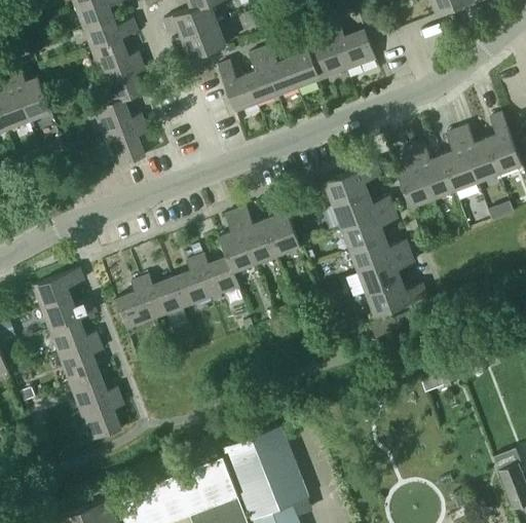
[(91,0),(74,7),(82,28),(113,15),(110,6),(126,0),(125,0),(91,0)]
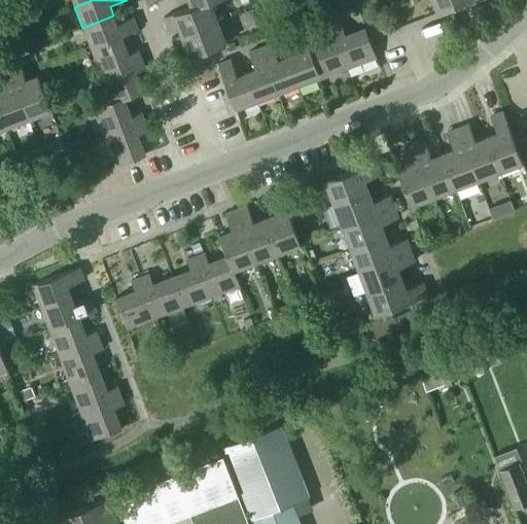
[(211,2),(211,3),(219,0),(176,0),(179,4),(189,1),(191,8),(192,9),(211,2)]
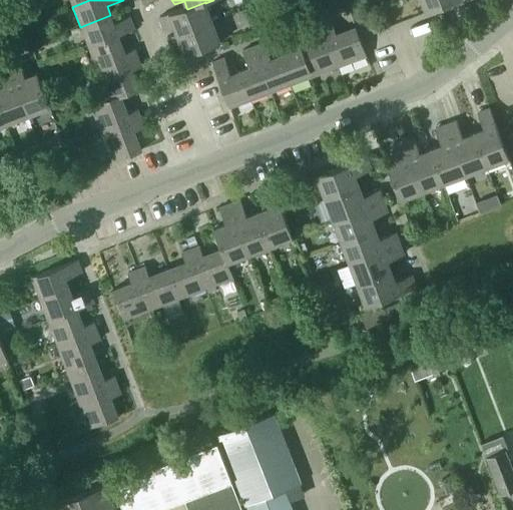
[(419,0),(425,14),(462,0),(461,0),(419,0)]
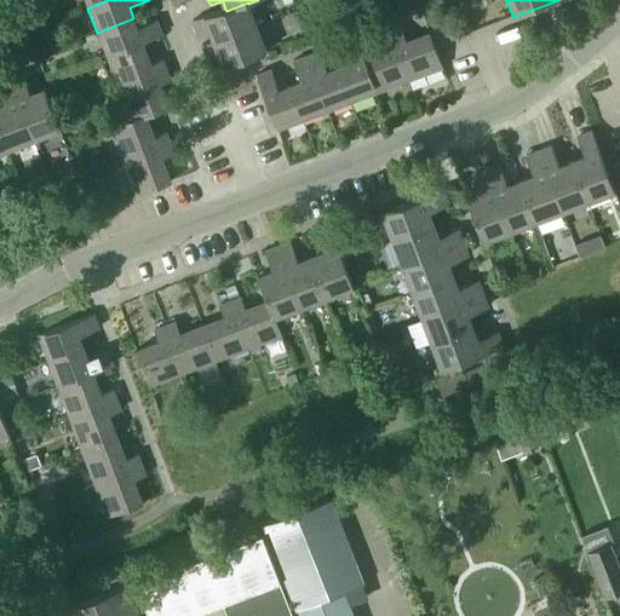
[(213,44),(257,27),(248,4),(248,3),(227,11),(225,10),(193,23),(199,38),(210,34),(213,44)]
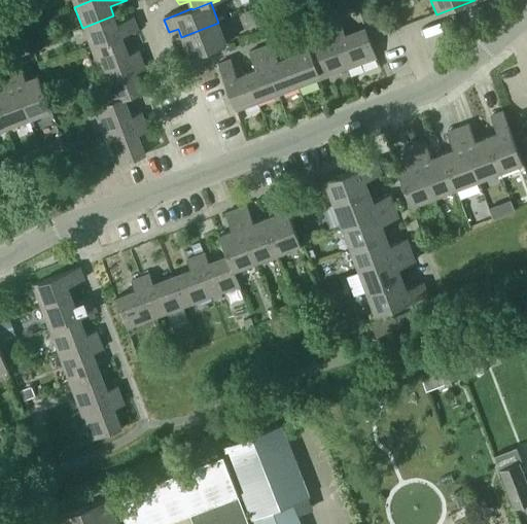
[(262,23),(257,9),(248,13),(253,27),(262,23)]
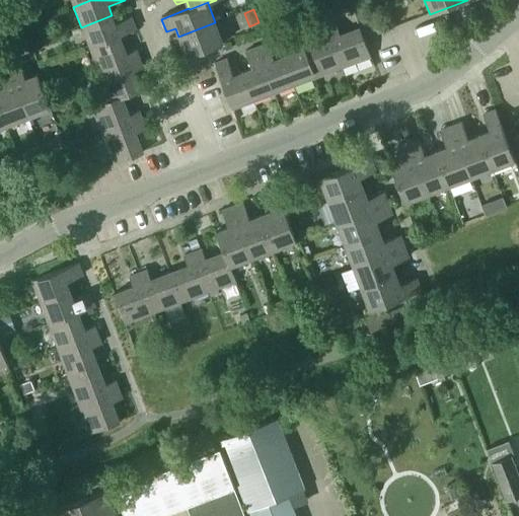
[(81,27),(88,48),(120,37),(136,30),(132,19),(116,25),(112,15),(81,27)]
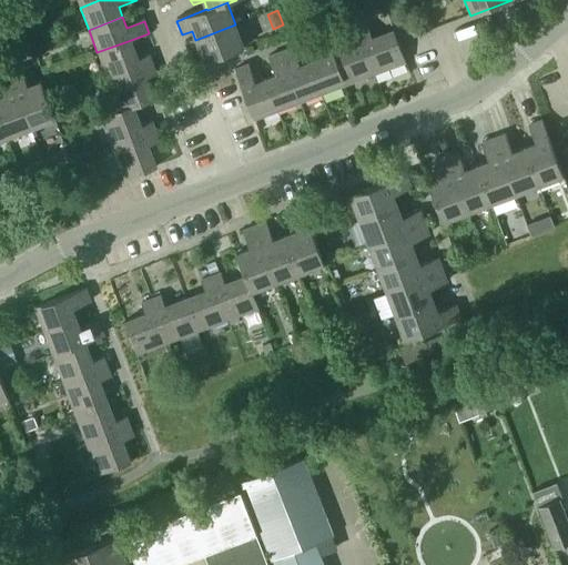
[(244,48),(235,24),(195,40),(185,43),(191,57),(200,53),(204,63),(244,48)]
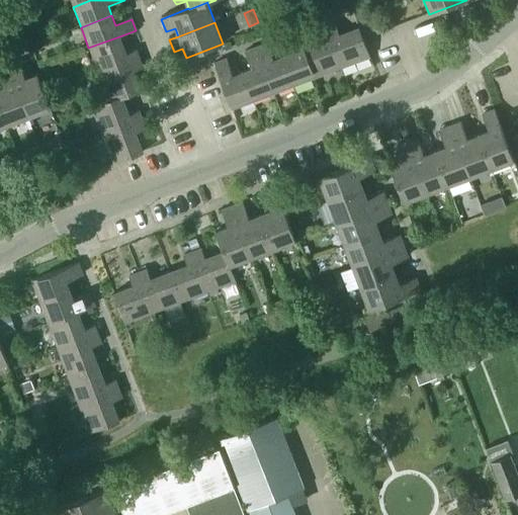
[(342,70),(370,59),(358,28),(339,36),(336,26),(327,29),(342,70)]
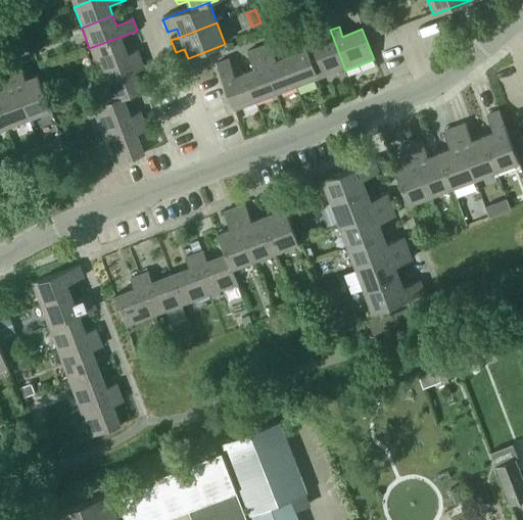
[(318,81),(345,71),(330,30),(321,34),(325,43),(306,50),(318,81)]
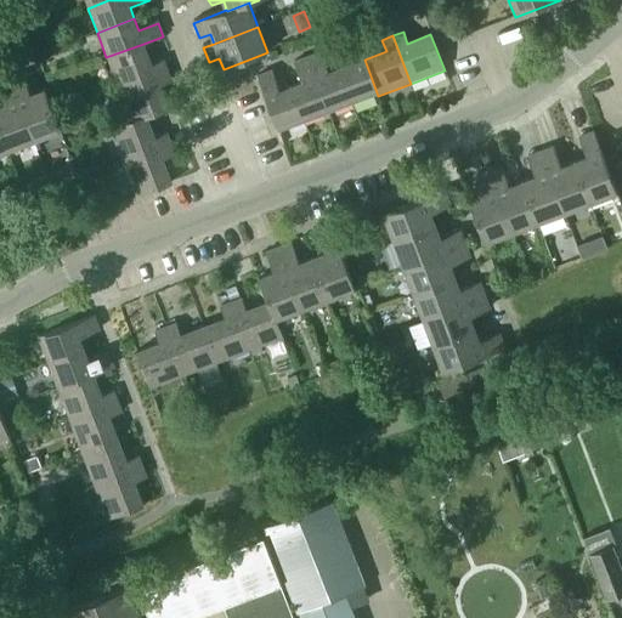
[(354,106),(378,96),(365,60),(357,40),(344,45),(351,64),(339,69),(354,106)]
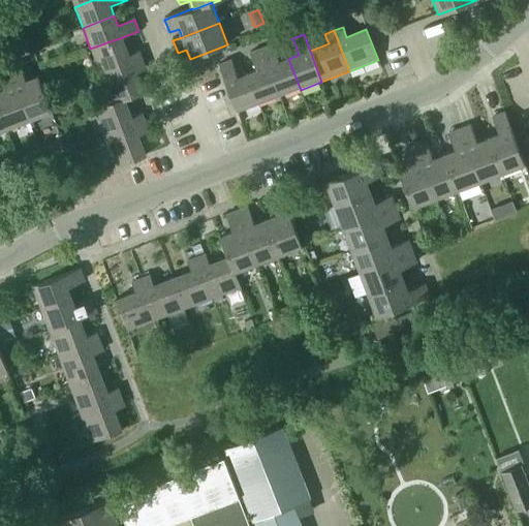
[(101,78),(143,62),(138,53),(129,56),(122,37),(90,49),(101,78)]
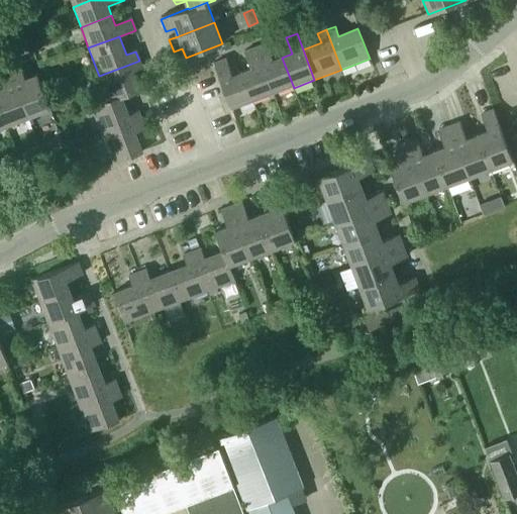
[(274,95),(294,88),(282,58),(273,61),(267,44),(255,48),(274,95)]
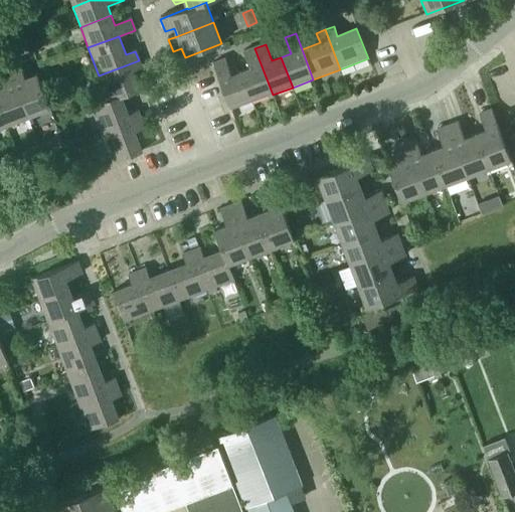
[(251,103),(273,95),(254,48),(243,53),(249,68),(240,72),(251,103)]
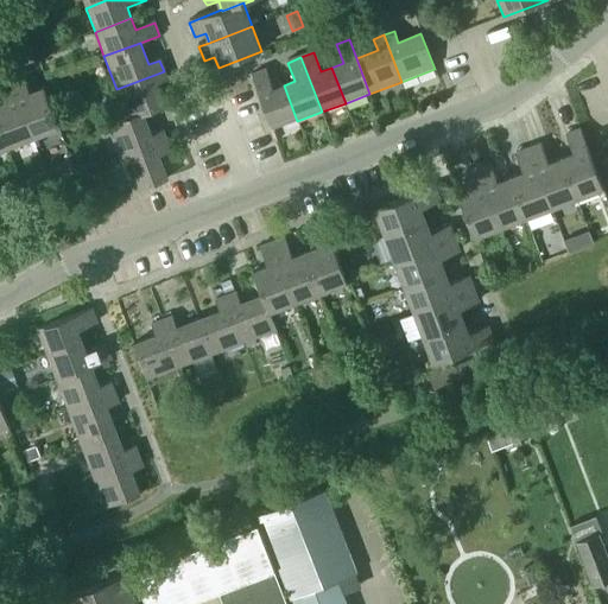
[(116,89),(127,120),(128,120),(144,114),(144,116),(165,108),(156,86),(168,81),(164,71),(116,89)]
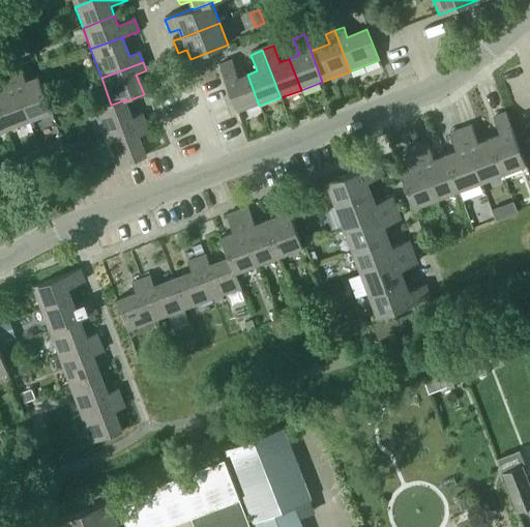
[(237,114),(259,106),(247,75),(237,78),(232,62),(219,66),(237,114)]
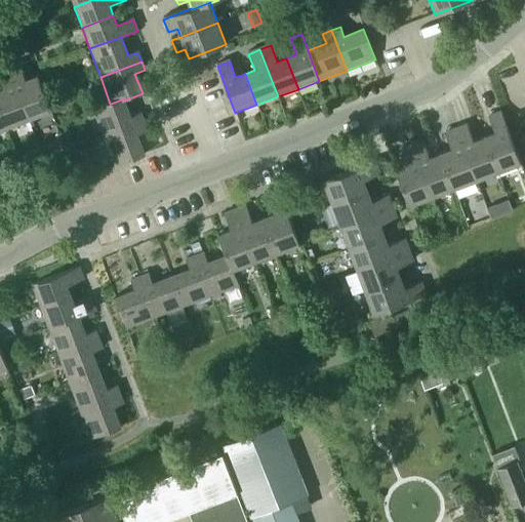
[(19,65),(9,69),(29,121),(51,112),(38,77),(26,81),(19,65)]
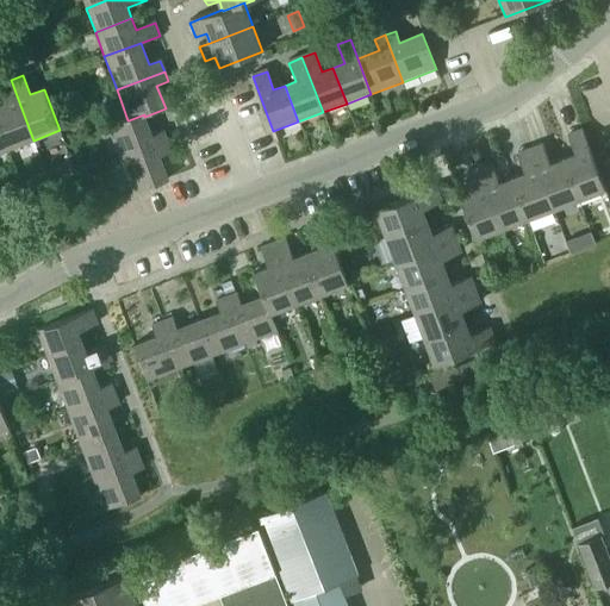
[(33,141),(11,80),(0,83),(0,91),(5,104),(0,105),(0,129),(7,150),(33,141)]
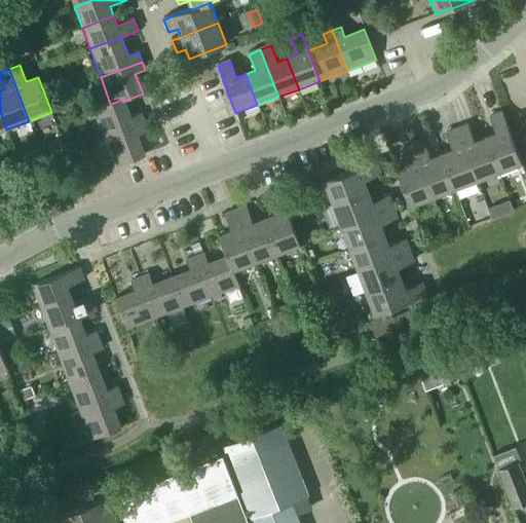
[(92,110),(104,139),(144,123),(141,114),(132,118),(124,101),(124,99),(111,104),(110,104),(92,110)]
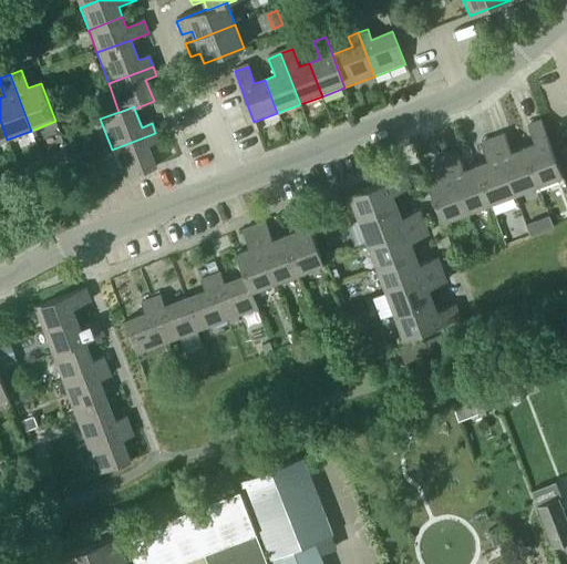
[(542,122),(528,126),(535,144),(523,149),(538,187),(563,178),(542,122)]
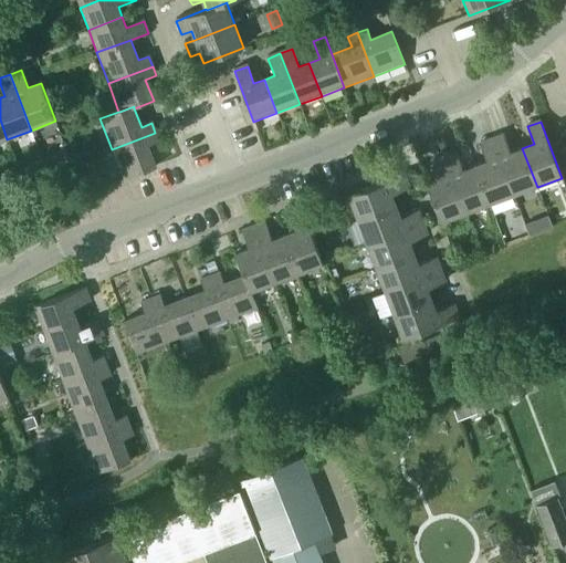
[(123,180),(157,168),(148,146),(159,143),(155,133),(112,149),(123,180)]
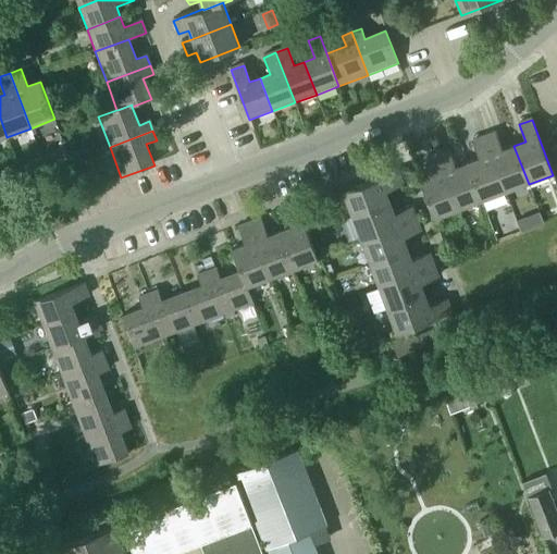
[(529,184),(514,146),(503,150),(496,133),(484,137),(505,193),(529,184)]
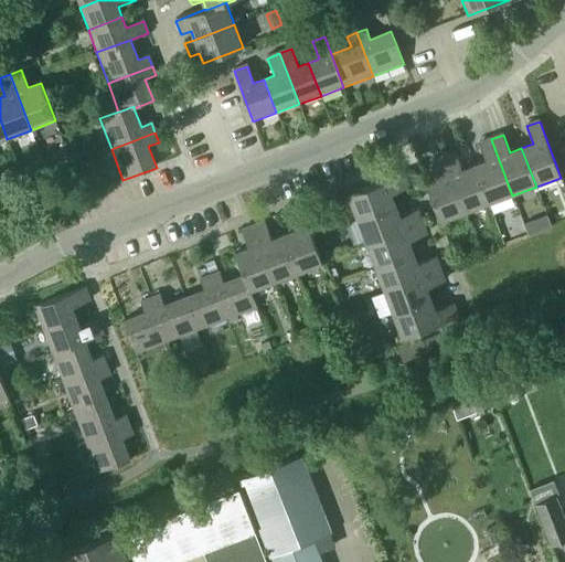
[(491,139),(479,144),(486,161),(475,166),(489,204),(512,195),(491,139)]
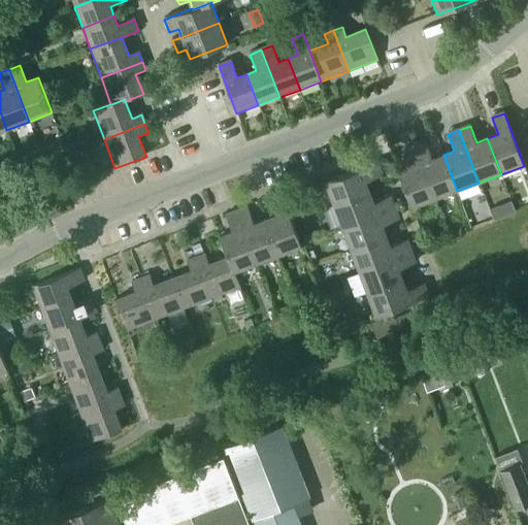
[(435,199),(457,191),(443,155),(432,159),(426,142),(415,146),(435,199)]
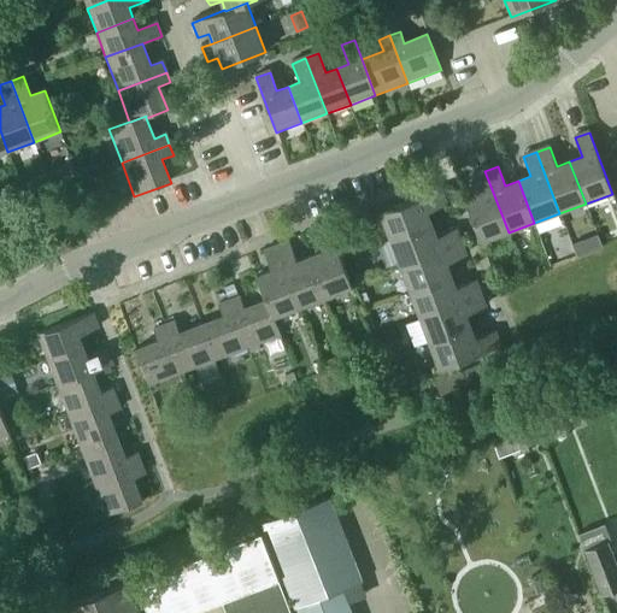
[(481,243),(509,233),(485,171),(472,176),(480,195),(465,201),(481,243)]
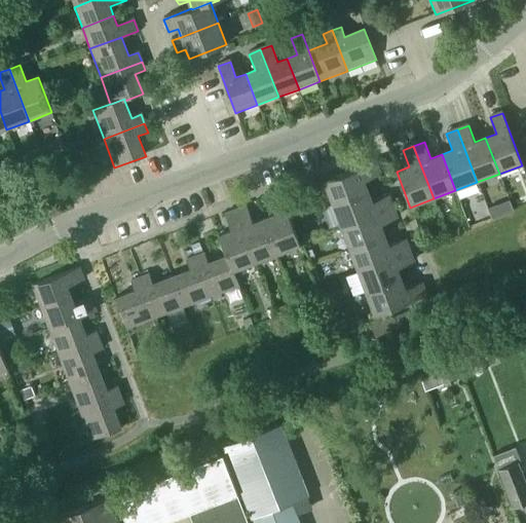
[(30,153),(19,157),(23,171),(34,166),(30,153)]
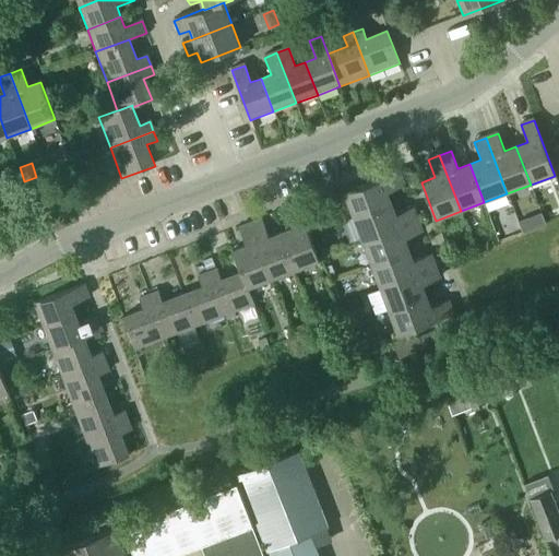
[(353,219),(391,204),(387,192),(404,186),(400,173),(344,194),(348,205),(353,219)]
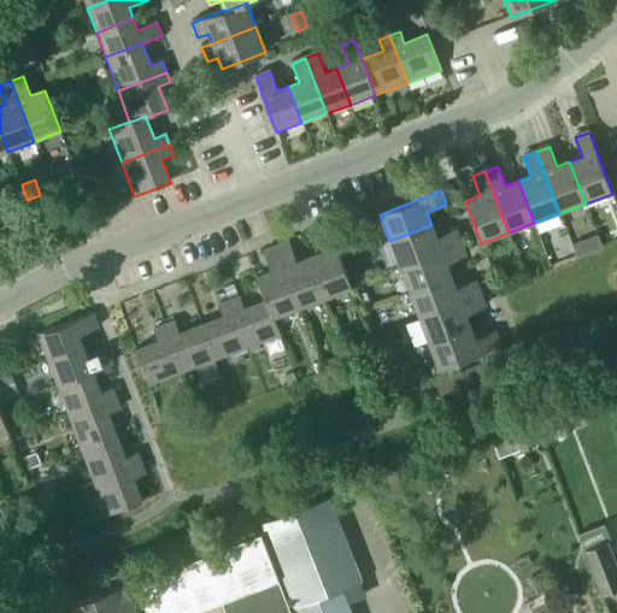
[(460,243),(456,230),(436,237),(432,225),(389,241),(400,266),(460,243)]
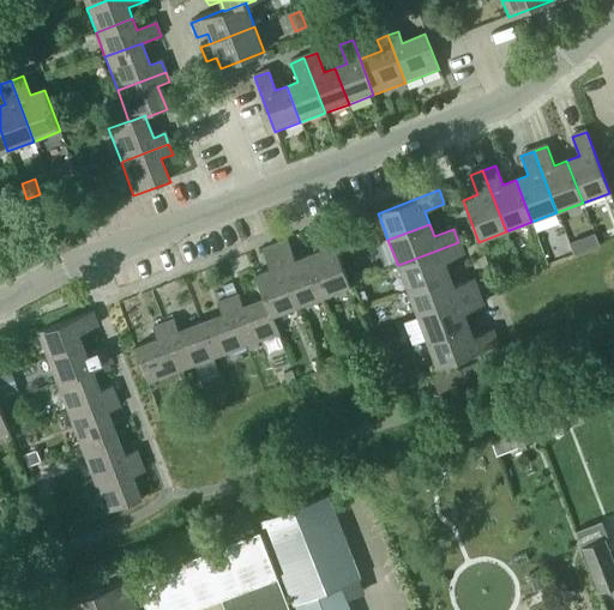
[(320,251),(308,255),(324,297),(350,288),(327,227),(314,231),(320,251)]
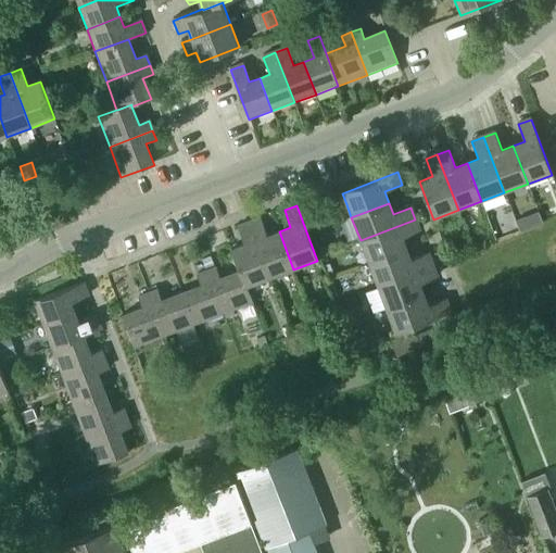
[(520,233),(531,228),(527,217),(516,222),(520,233)]
